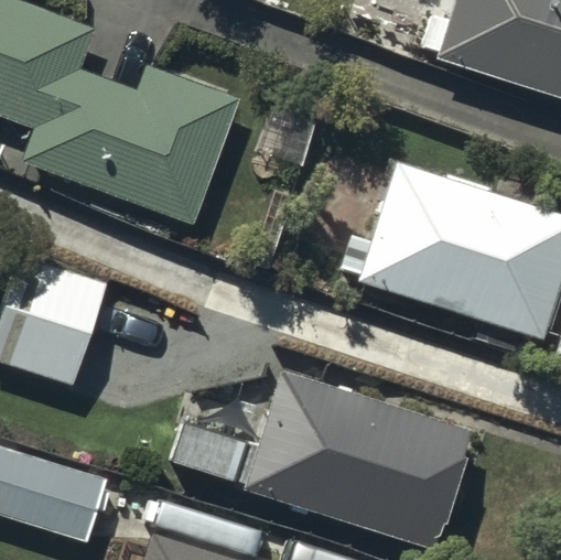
[(97,28),(21,0),(0,0),(0,112),(34,125),(20,163),(191,225),(237,101),(147,68),(138,90),(82,70),(97,28)]
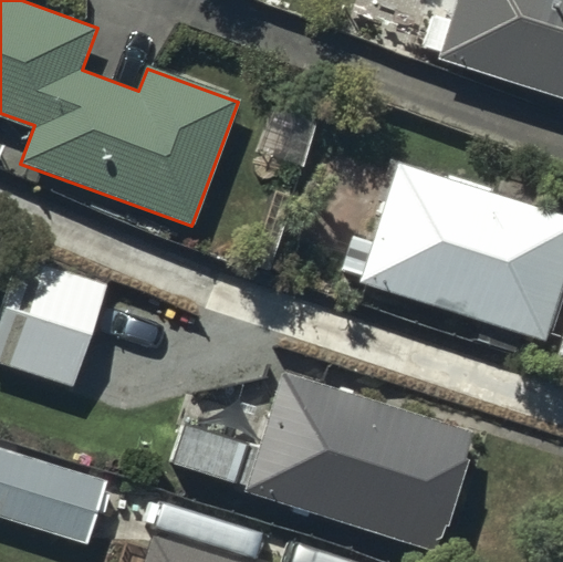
[(457,0),(450,20),(434,14),(423,48),(438,52),(437,58),(562,96),(562,0),(457,0)]
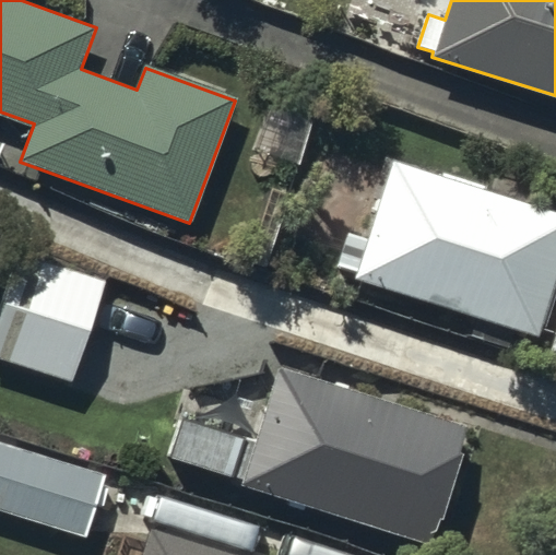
[(555,212),(392,160),(367,237),(350,232),(339,266),(357,272),(357,280),(539,338),(555,283),(555,212)]
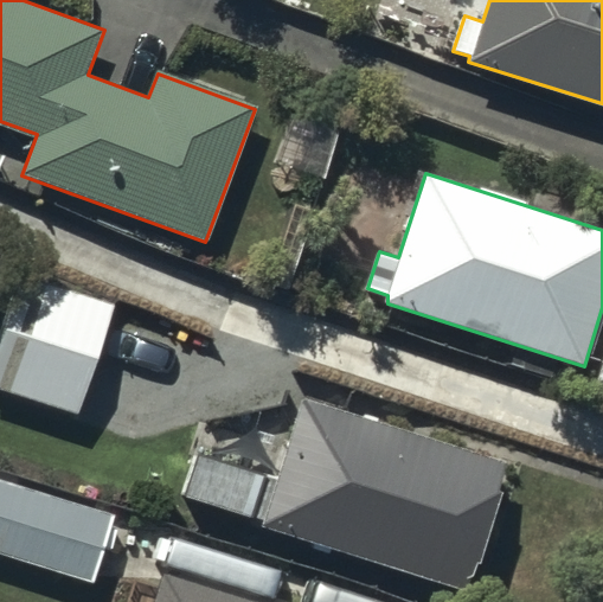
[(116,306),(24,276),(0,348),(0,390),(79,416),(116,306)]
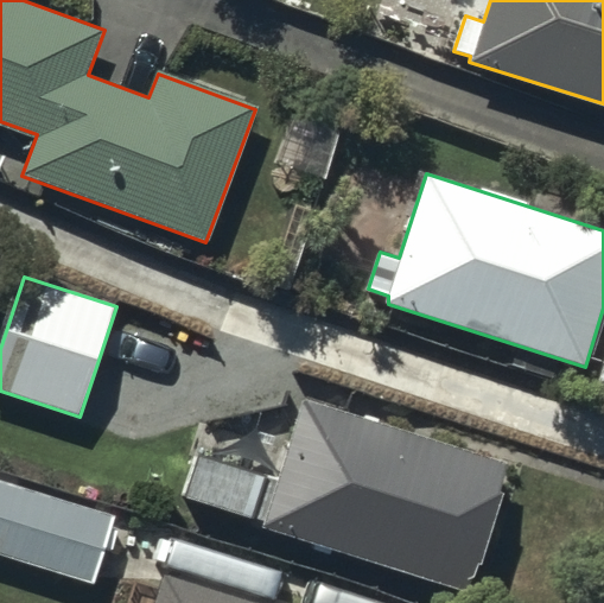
[(509,464),(305,400),(280,481),(199,456),(186,496),(268,522),(266,528),(468,591),(477,563),(482,565),(502,499),(500,497),(509,464)]
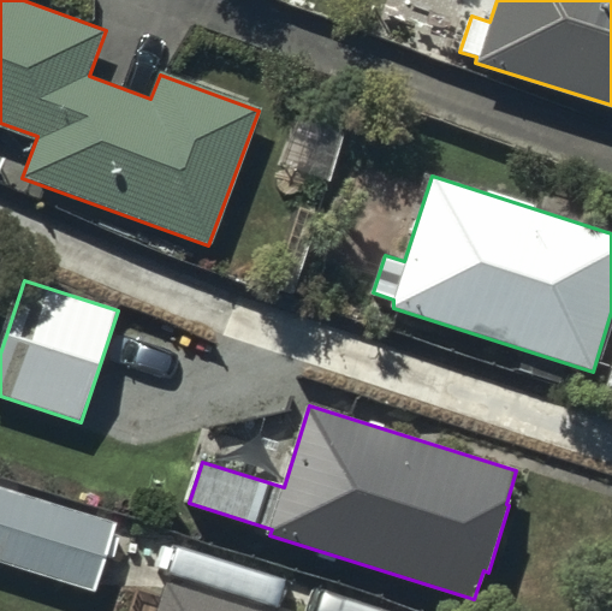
[(117,523),(0,485),(0,561),(95,592),(117,523)]
